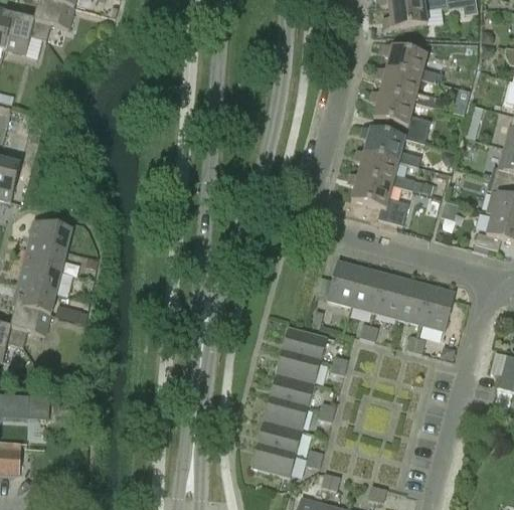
[(34,20),(51,25),(51,24),(69,29),(74,8),(43,0),(39,0),(34,19),(34,20)]
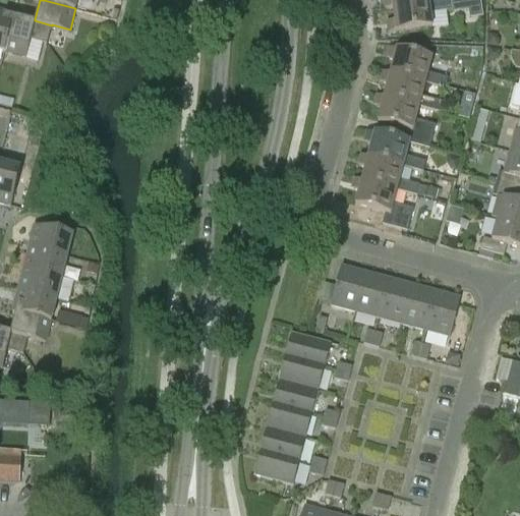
[(75,8),(77,0),(44,0),(75,8)]
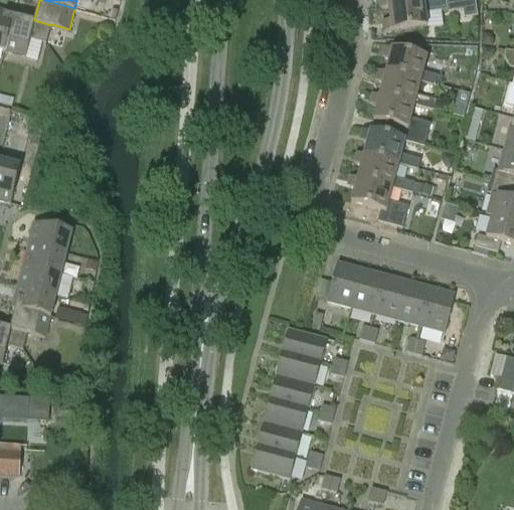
[(385,30),(392,29),(429,25),(426,10),(447,7),(446,0),(390,0),(381,1),(381,6),(389,5),(390,18),(385,19),(386,24),(384,24),(385,30)]
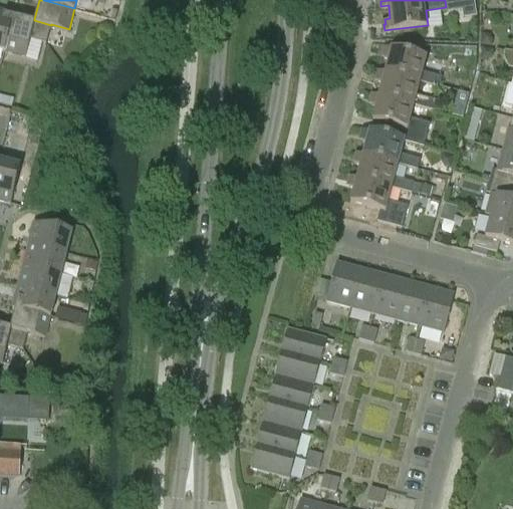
[(446,0),(447,9),(462,7),(461,0),(446,0)]
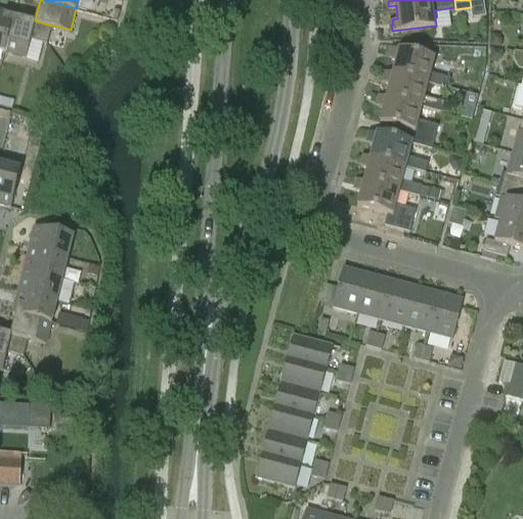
[(113,14),(120,16),(122,7),(115,5),(113,14)]
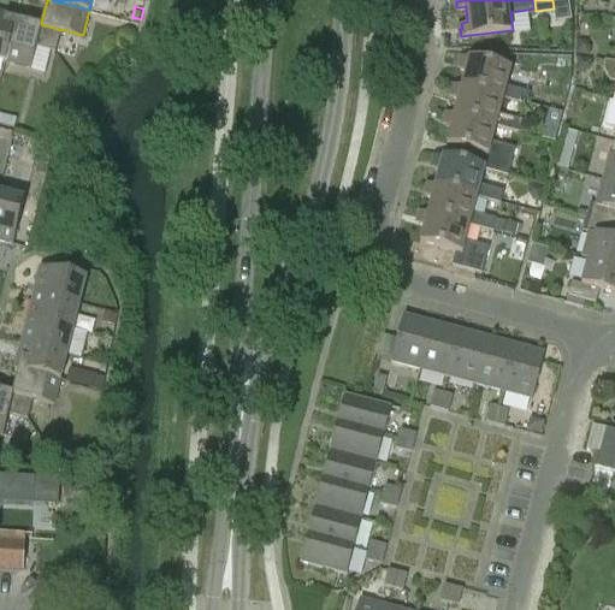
[(0,9),(0,57),(6,59),(17,17),(18,13),(0,9)]
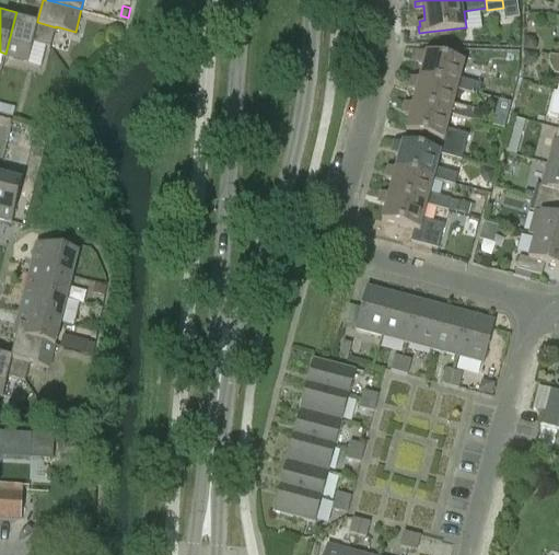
[(15,15),(6,54),(28,59),(34,39),(51,44),(56,27),(37,22),(37,21),(15,15)]
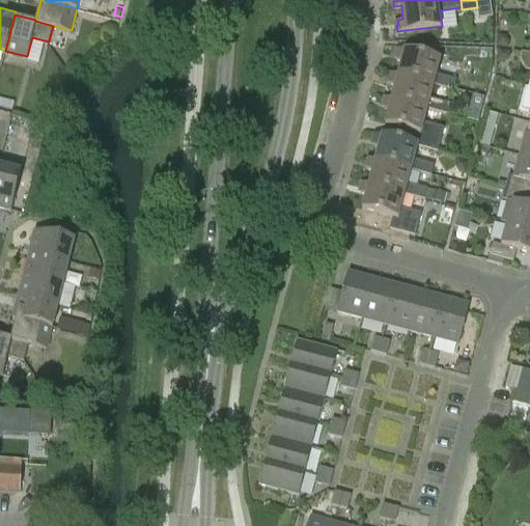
[(510,38),(505,32),(500,31),(499,43),(509,44),(510,38)]
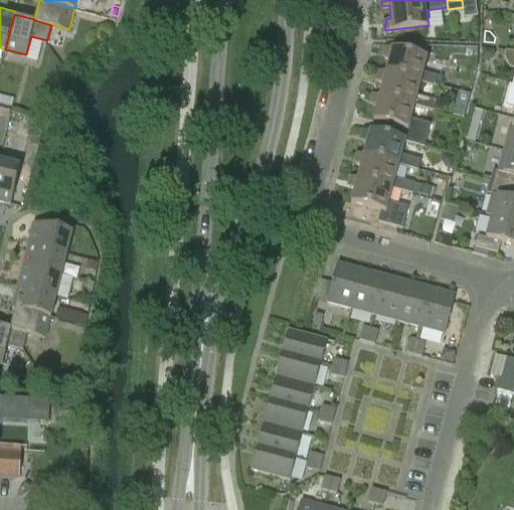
[(490,56),(494,53),(496,46),(485,43),(482,55),(490,56)]
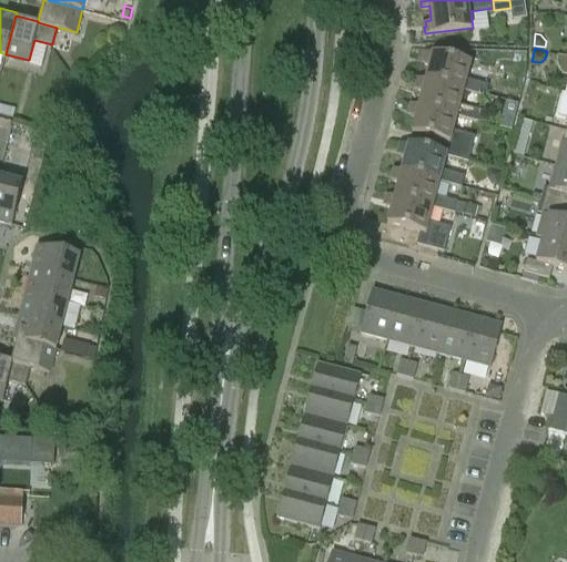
[(432,62),(427,77),(419,74),(418,78),(465,90),(465,88),(487,93),(489,82),(468,77),(473,61),(435,50),(434,51),(426,49),(425,54),(427,54),(425,60),(432,62)]
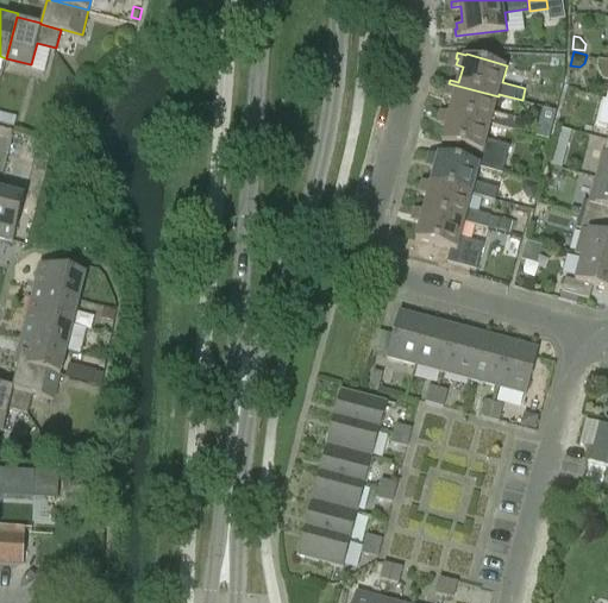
[(455,94),(450,111),(442,108),(440,113),(490,126),(491,121),(514,129),(518,117),(495,110),(499,96),(449,83),(447,86),(450,87),(449,93),(455,94)]
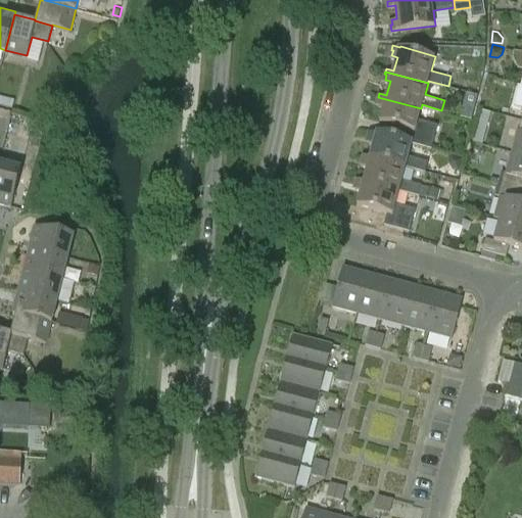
[(380,120),(411,128),(409,133),(433,140),(438,124),(418,118),(421,108),(378,97),(378,98),(380,99),(378,104),(383,105),(380,120)]
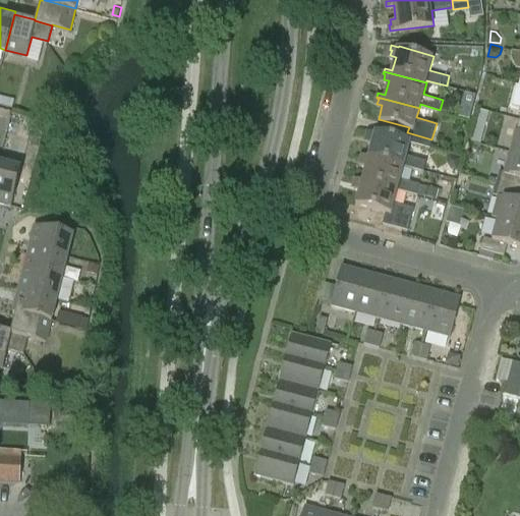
[(477,115),(487,118),(489,110),(479,107),(477,115)]
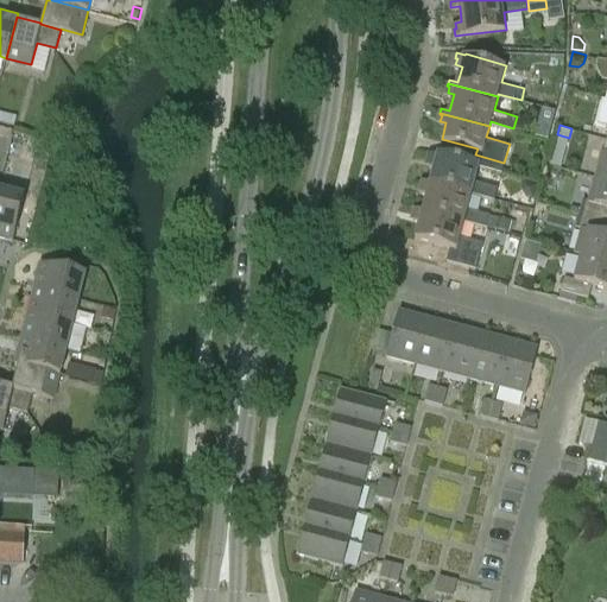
[(606,141),(604,150),(601,150),(594,175),(606,178),(606,141)]
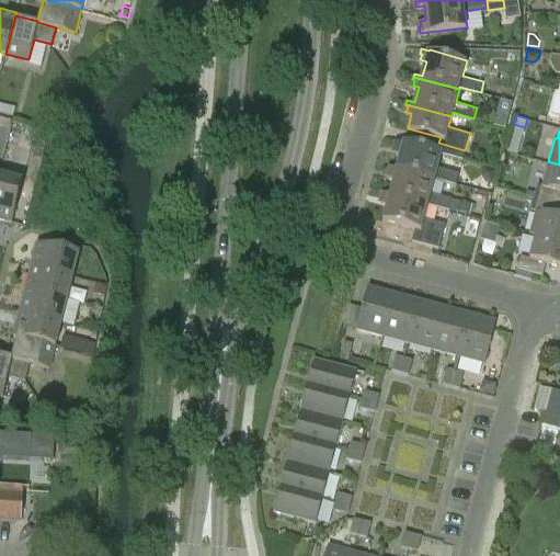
[(438,166),(443,150),(464,156),(465,150),(438,143),(437,148),(404,139),(404,140),(397,138),(396,144),(398,144),(396,149),(402,151),(399,162),(458,178),(459,171),(438,166)]
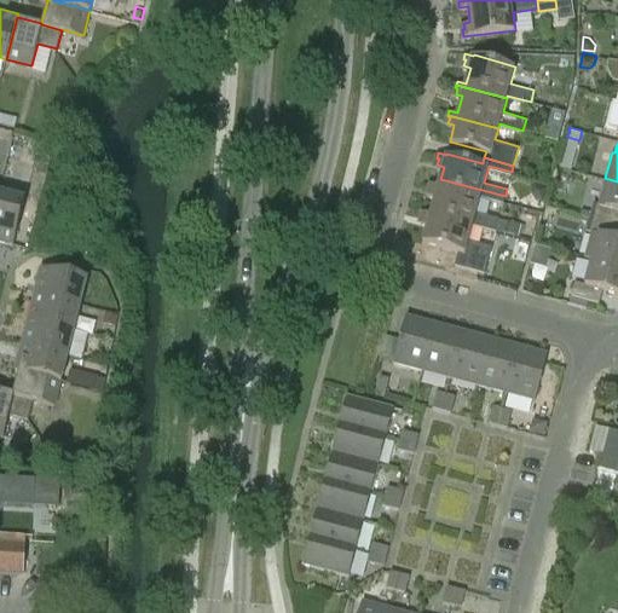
[(617,181),(605,178),(599,202),(594,201),(590,215),(617,223),(617,181)]
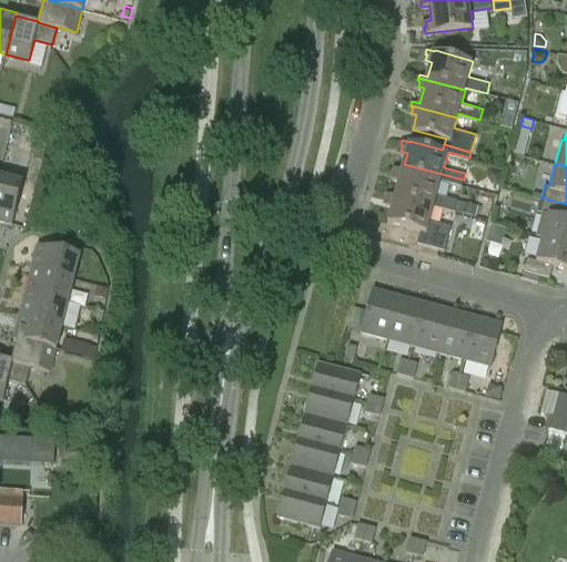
[(394,177),(400,180),(396,192),(456,208),(458,198),(437,193),(441,179),(463,184),(464,180),(404,164),(403,167),(395,165),(393,172),(395,172),(394,177)]
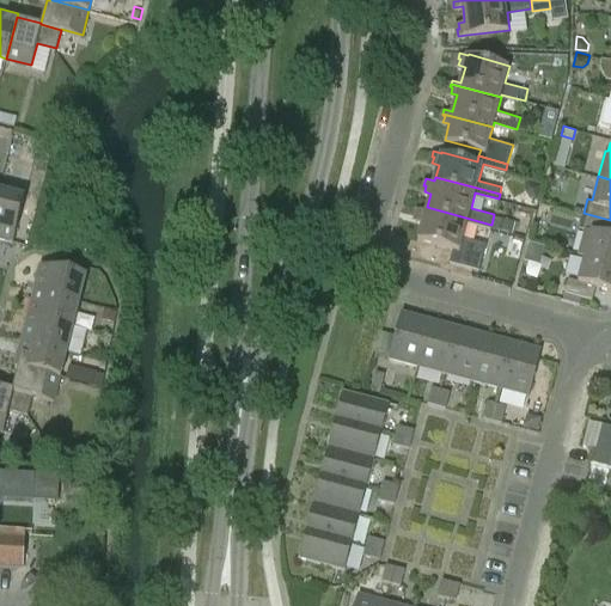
[(529,181),(527,188),(531,195),(538,197),(542,184),(529,181)]
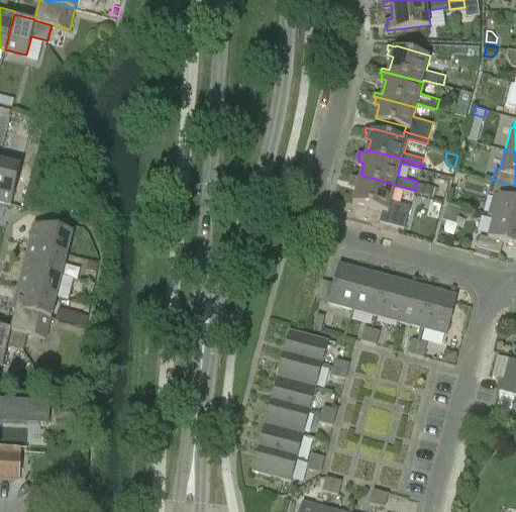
[(0,159),(0,199),(11,202),(21,165),(0,159)]
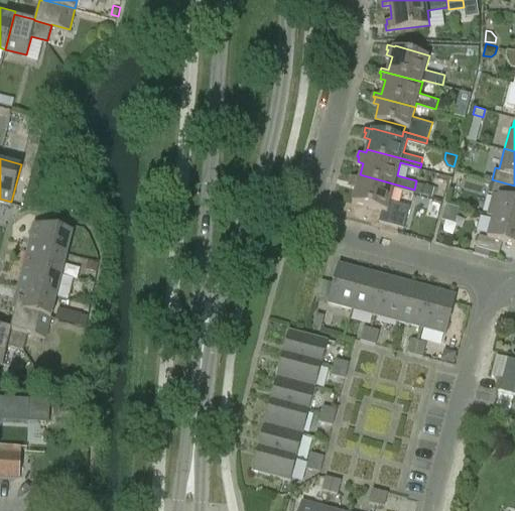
[(410,204),(391,199),(394,185),(414,190),(414,189),(360,174),(359,176),(352,174),(351,179),(353,180),(351,185),(357,186),(353,201),(383,209),(380,220),(404,226),(410,204)]
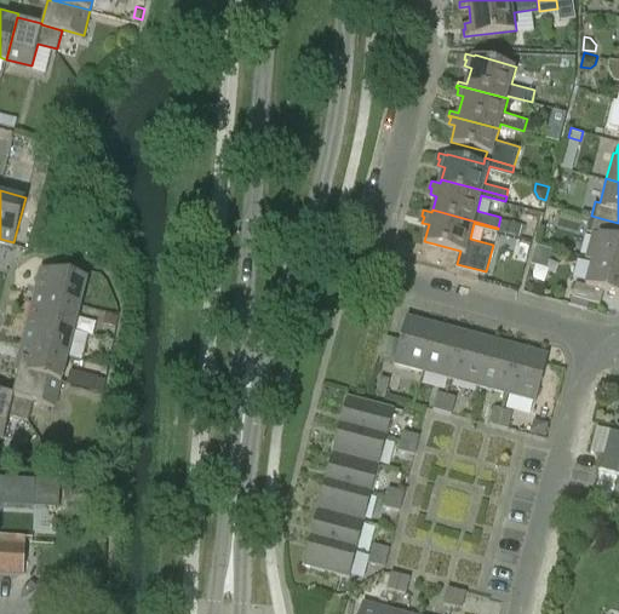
[(618,223),(591,216),(588,230),(592,231),(585,256),(618,264),(618,223)]
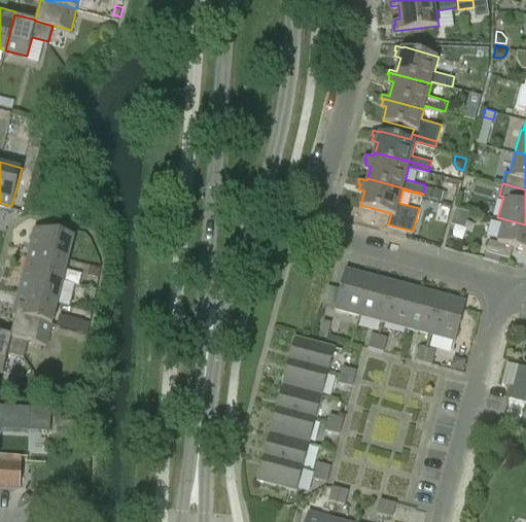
[(442,200),(444,189),(432,186),(429,197),(442,200)]
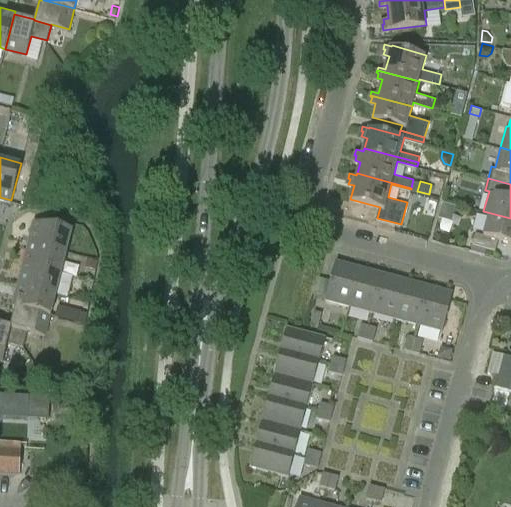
[(452,203),(443,200),(438,216),(448,219),(452,203)]
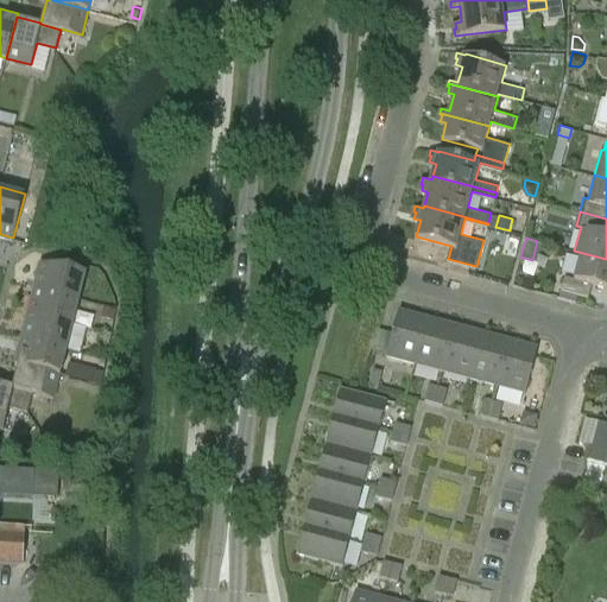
[(606,259),(574,251),(574,252),(581,253),(575,278),(566,276),(562,289),(589,296),(593,283),(606,286),(606,259)]
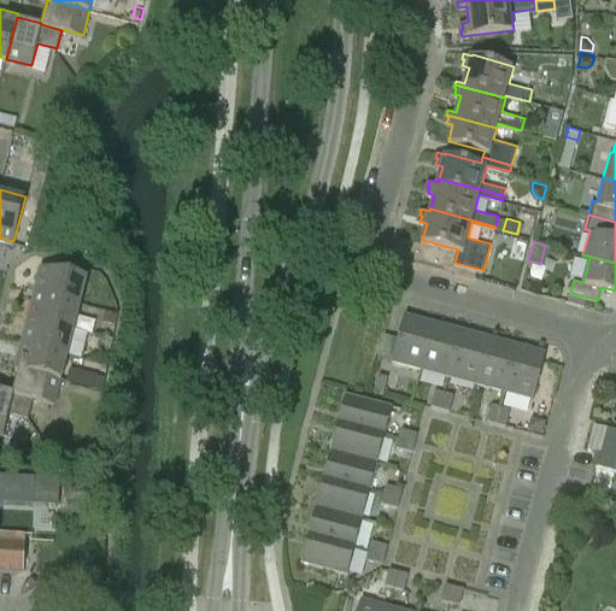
[(35,289),(81,300),(87,275),(41,264),(35,289)]
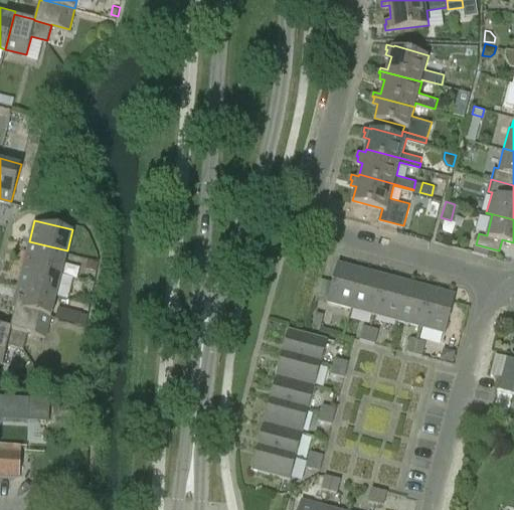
[(67,250),(29,241),(24,263),(62,273),(67,250)]
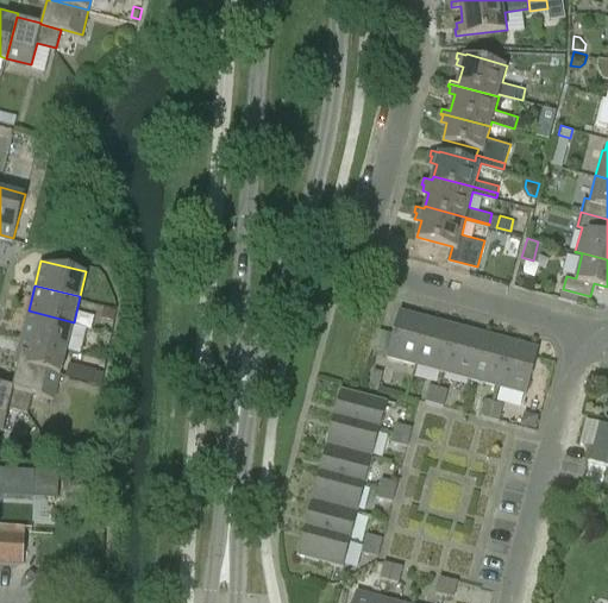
[(102,318),(114,320),(117,309),(105,307),(102,318)]
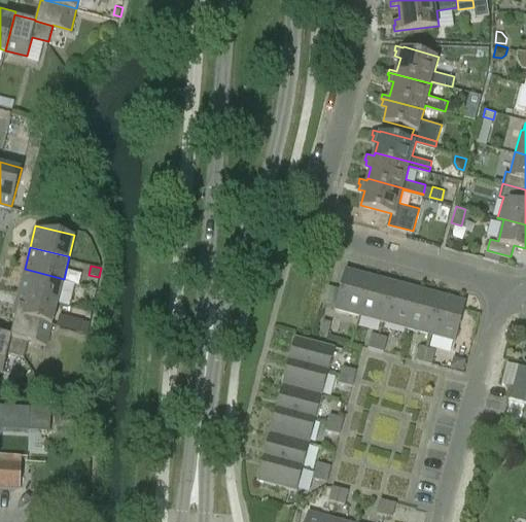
[(360,313),(371,273),(346,267),(336,306),(360,313)]
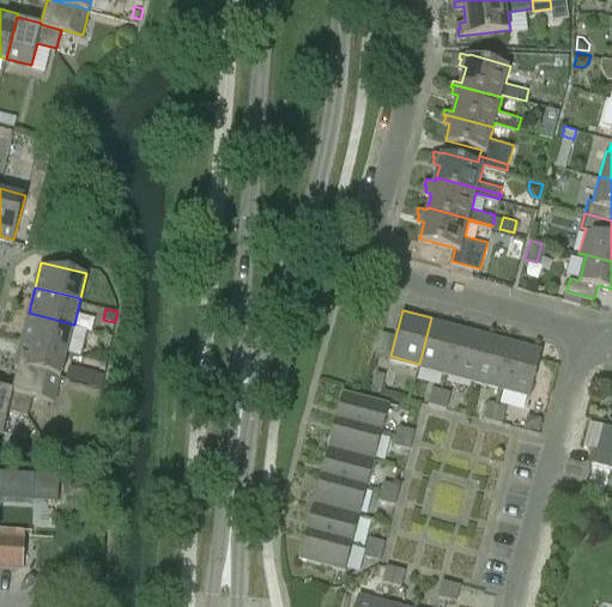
[(67,350),(74,325),(29,313),(22,338),(67,350)]
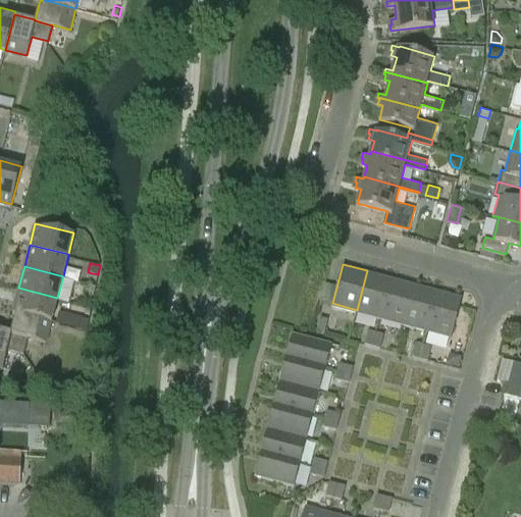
[(391,276),(367,270),(357,310),(380,316),(391,276)]
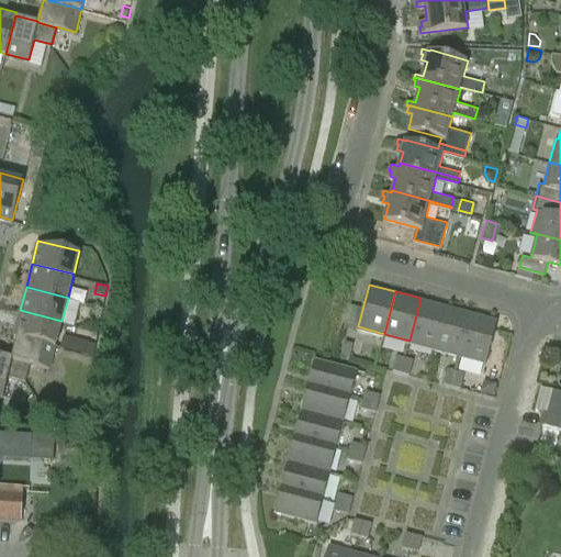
[(435,347),(446,305),(421,298),(410,341),(435,347)]
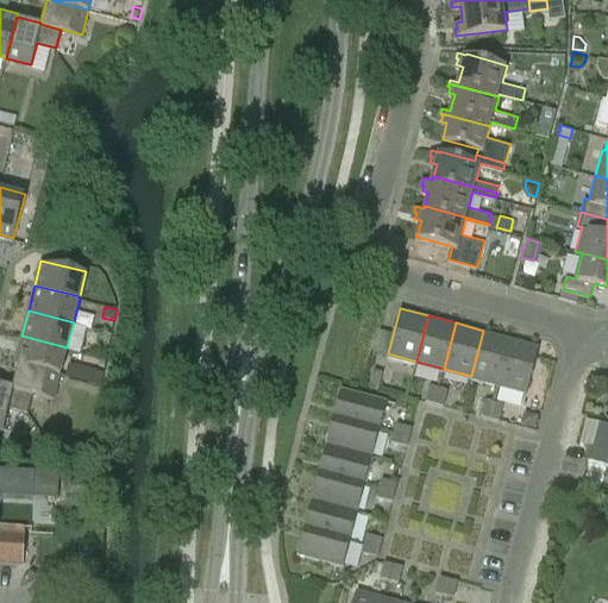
[(499,383),(511,338),(483,331),(471,376),(499,383)]
